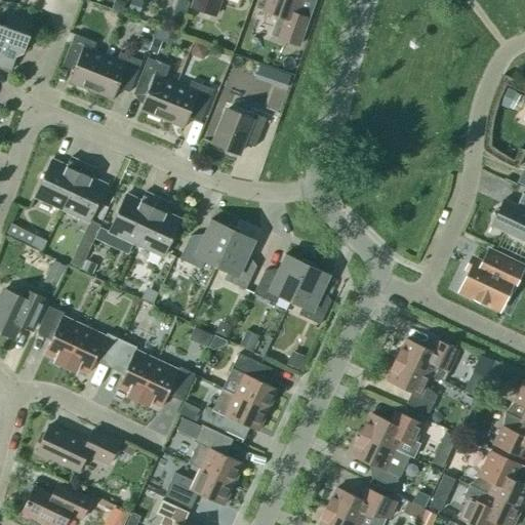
[(114,0),(111,10),(122,14),(126,3),(117,0),(114,0)]
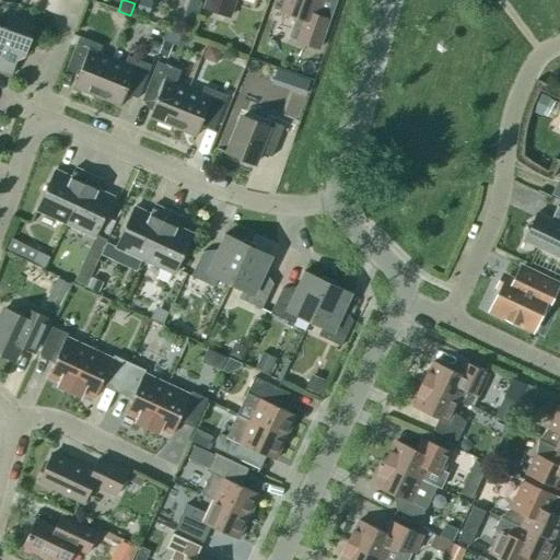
[(189,0),(182,21),(191,25),(200,0),(189,0)]
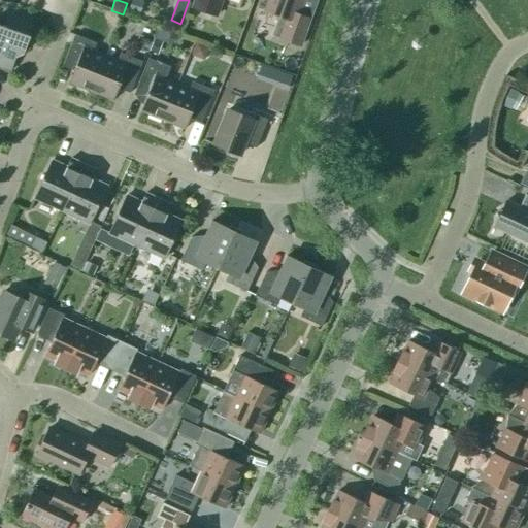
[(195,0),(192,9),(216,18),(221,0),(195,0)]
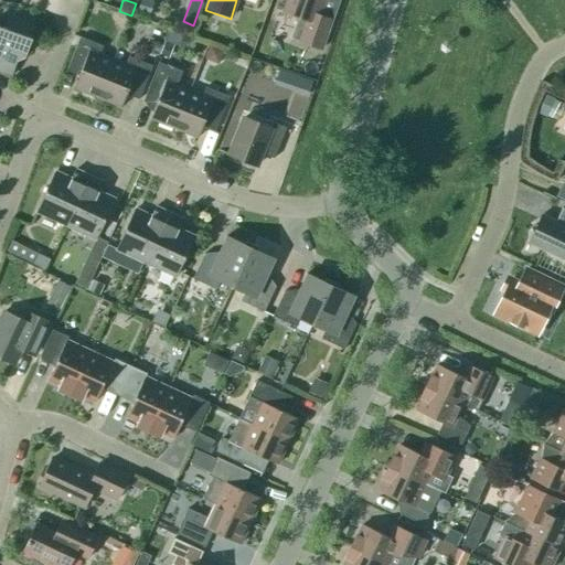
[(323,0),(287,0),(284,12),(298,18),(290,39),(321,50),(332,21),(319,16),(323,0)]
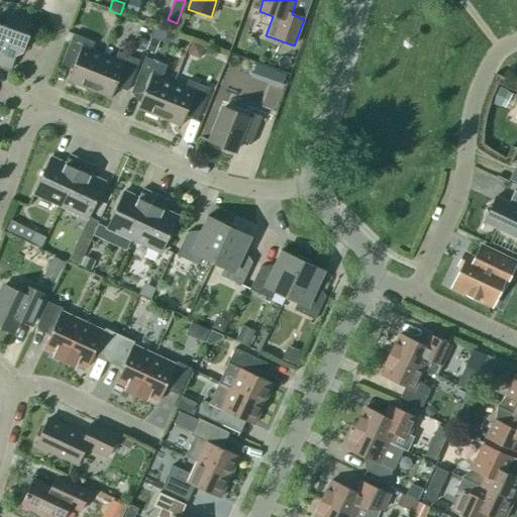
[(30,23),(8,15),(3,26),(0,25),(0,67),(9,71),(14,57),(22,53),(28,35),(26,34),(30,23)]
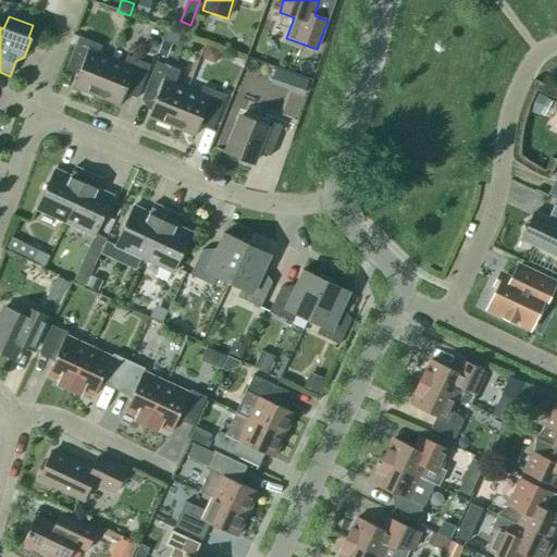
[(73,87),(96,97),(111,60),(99,54),(102,46),(78,37),(65,71),(78,75),(73,87)]
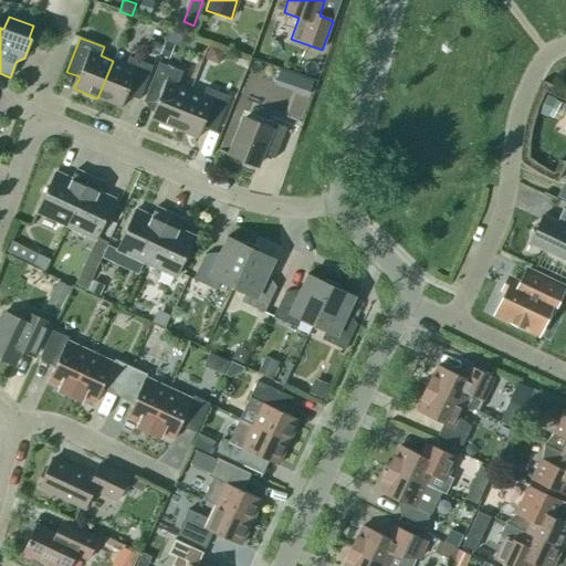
[(159,55),(169,59),(175,45),(166,42),(165,41),(159,55)]
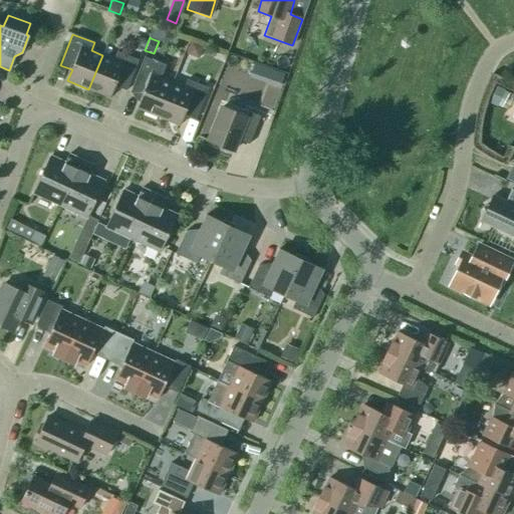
[(135,48),(144,51),(148,41),(138,38),(135,48)]
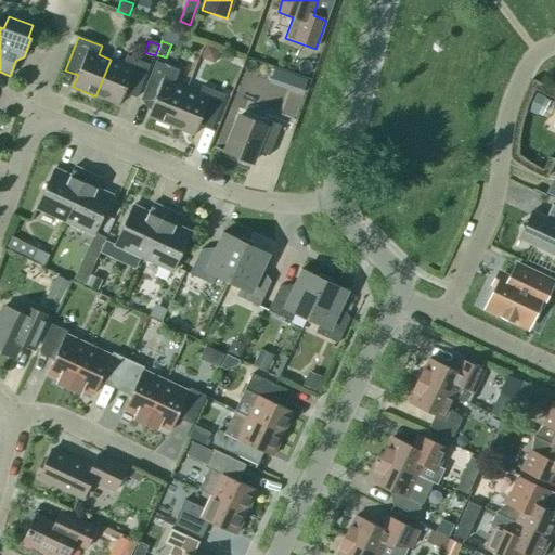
[(206,46),(202,59),(215,64),(219,51),(206,46)]
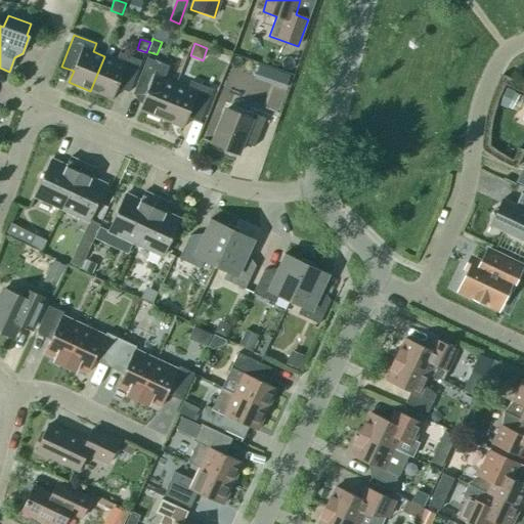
[(104,56),(90,91),(113,99),(117,88),(129,93),(141,61),(120,53),(117,60),(104,56)]
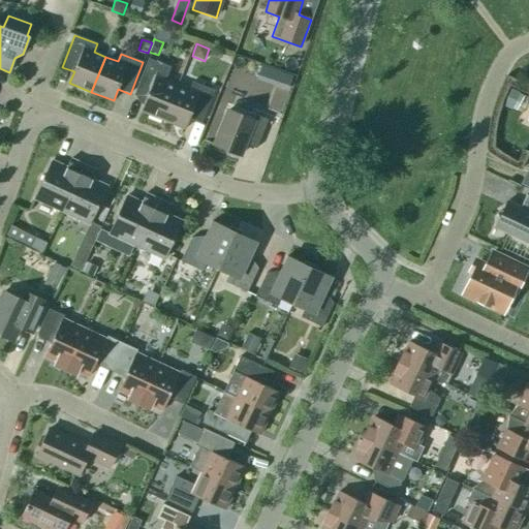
[(142,112),(163,121),(178,86),(165,81),(170,67),(149,59),(133,95),(146,100),(142,112)]
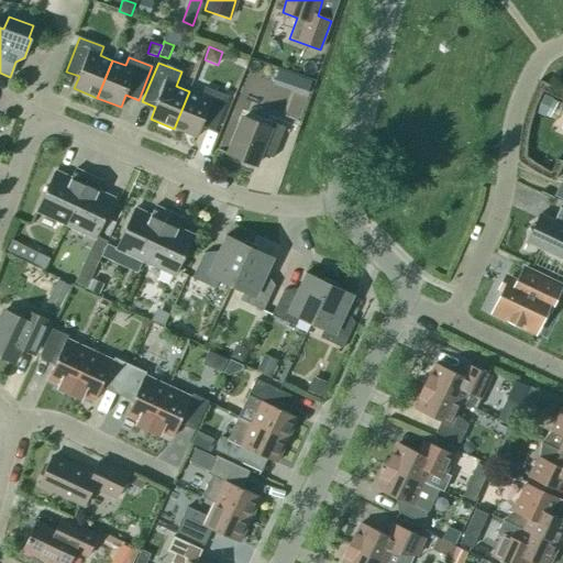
[(312,77),(317,66),(310,63),(302,65),(300,73),(312,77)]
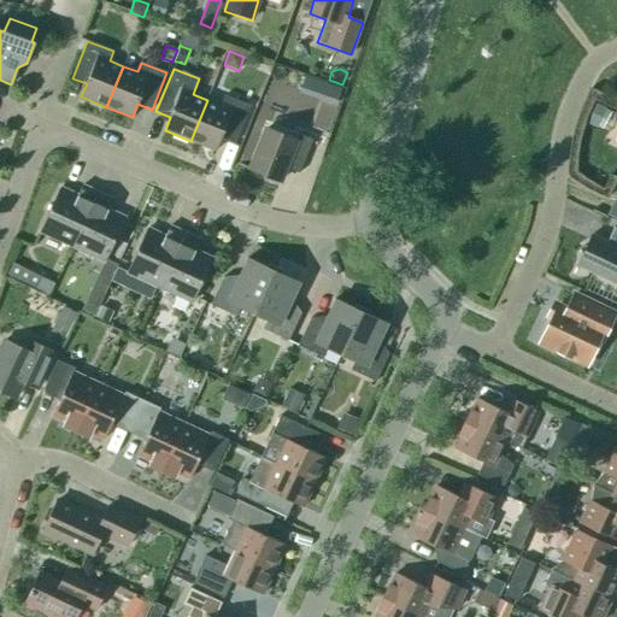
[(207,100),(191,141),(216,151),(222,137),(235,144),(251,106),(224,97),(221,105),(207,100)]
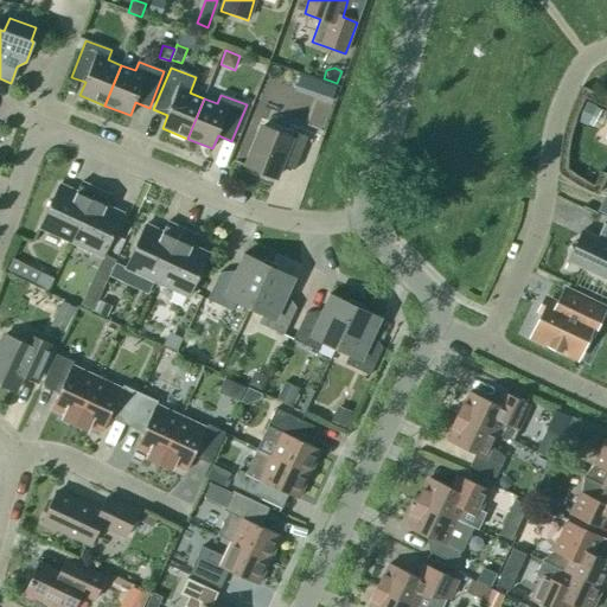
[(577,122),(587,127),(596,107),(586,102),(577,122)]
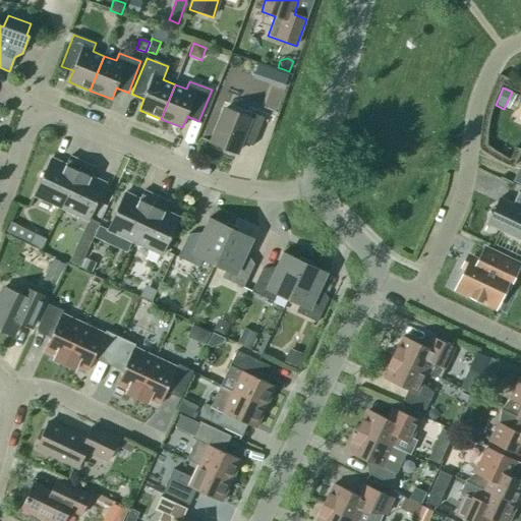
[(249,119),(225,109),(212,143),(236,154),(241,142),(252,147),(264,119),(251,114),(249,119)]
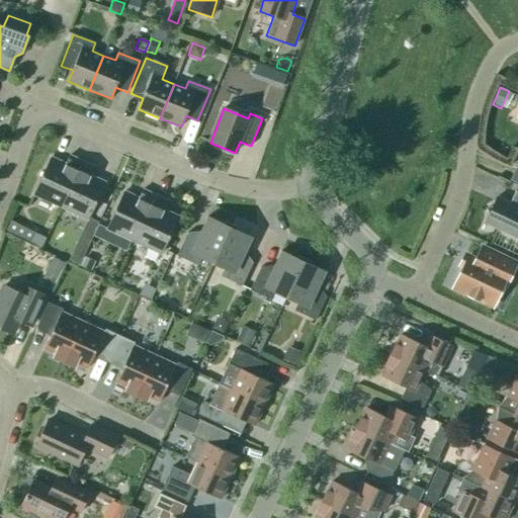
[(33,194),(61,207),(82,162),(69,156),(65,165),(51,158),(33,194)]
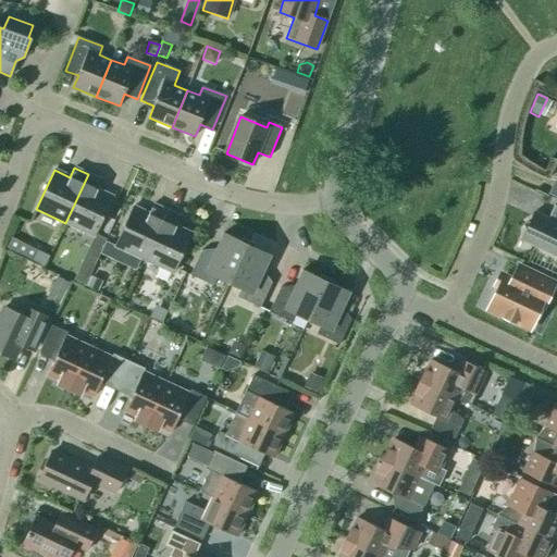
[(88,174),(65,223),(95,236),(112,197),(97,189),(101,181),(88,174)]
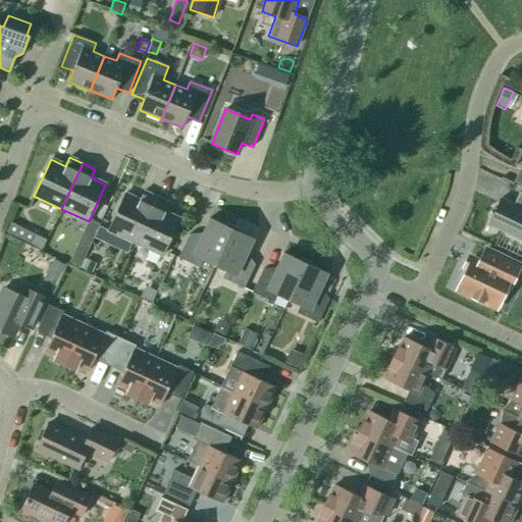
[(108,230),(135,244),(156,198),(144,192),(140,201),(125,194),(108,229),(100,225),(94,239),(103,243),(108,230)]
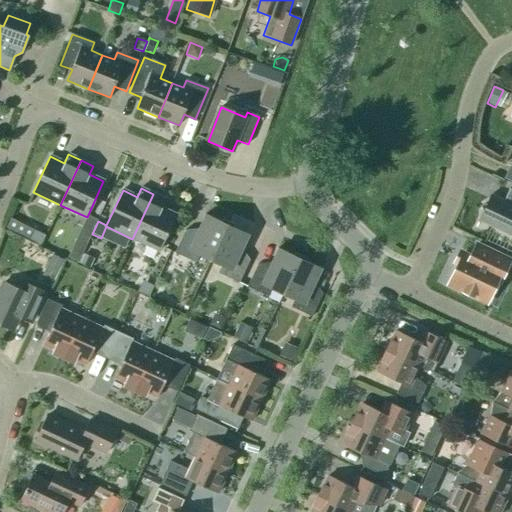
[(511,190),(509,189),(504,201),(491,195),(479,221),(511,236),(511,190)]
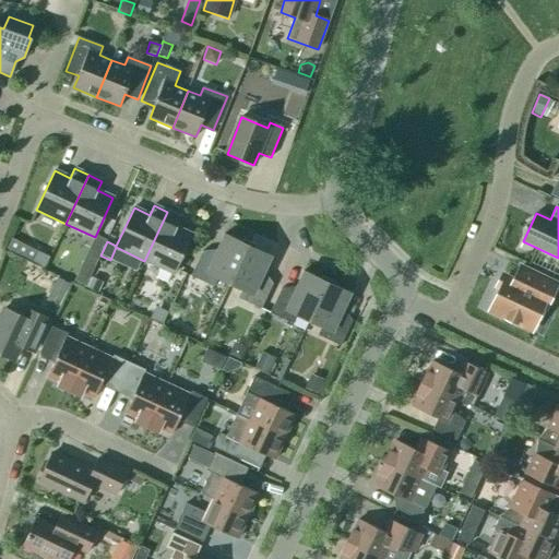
[(167,212),(144,261),(174,274),(192,235),(177,227),(181,218),(167,212)]
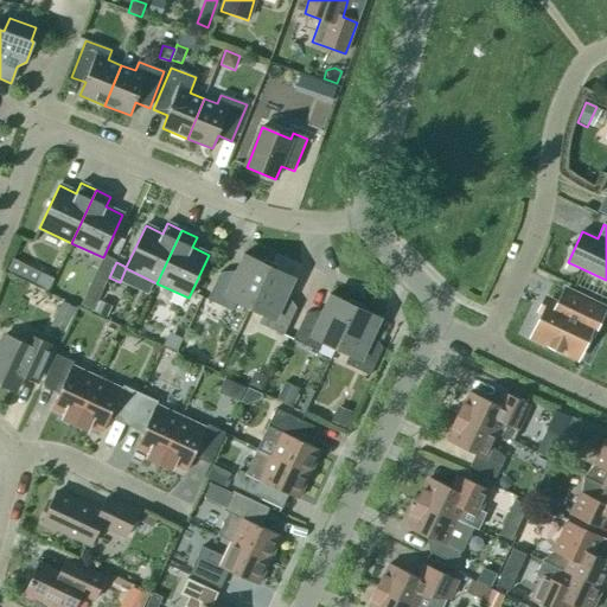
[(236,302),(249,308),(269,267),(243,255),(242,256),(244,256),(234,279),(219,273),(208,300),(232,312),(236,302)]
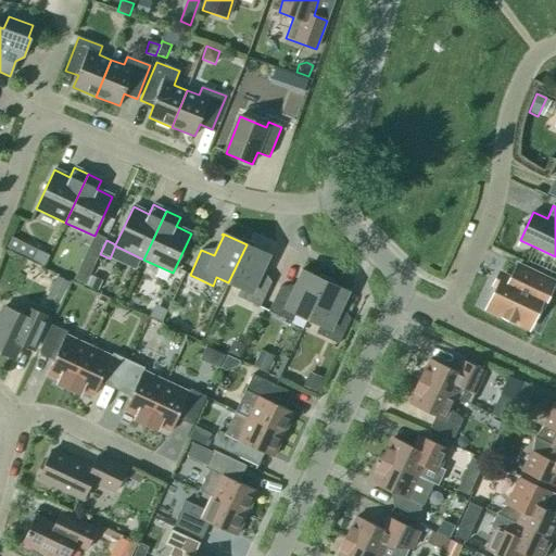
[(43,266),(48,255),(11,237),(7,248),(43,266)]
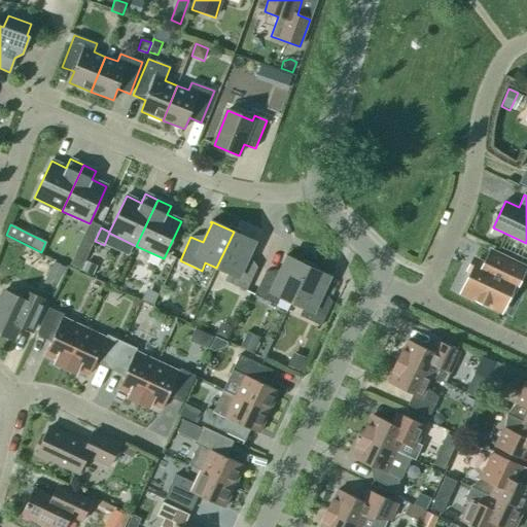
[(234,232),(216,268),(227,273),(224,281),(246,291),(257,268),(245,262),(254,243),(256,244),(256,242),(234,232)]
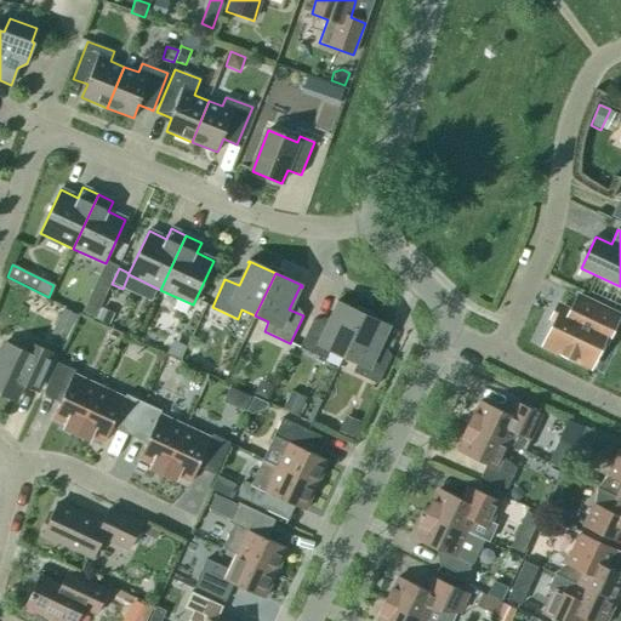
[(571,313),(562,308),(545,346),(591,368),(608,331),(610,332),(619,317),(579,297),(571,313)]
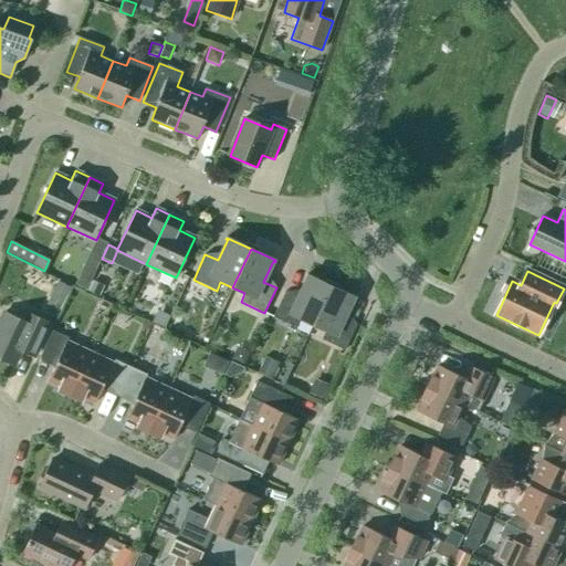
[(88,279),(77,273),(72,283),(84,289),(88,279)]
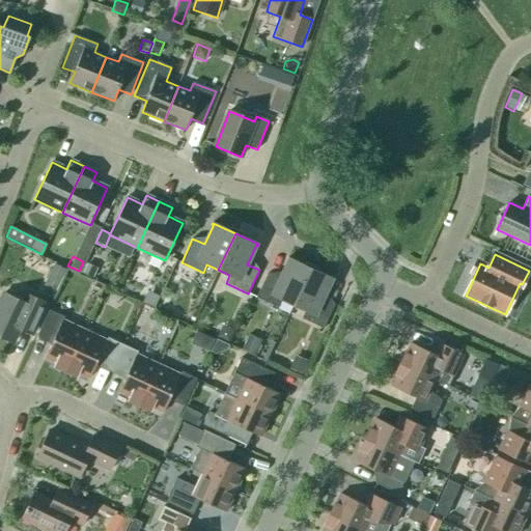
[(282,300),(294,305),(311,269),(288,258),(287,259),(288,259),(279,279),(268,274),(256,298),(278,308),(282,300)]
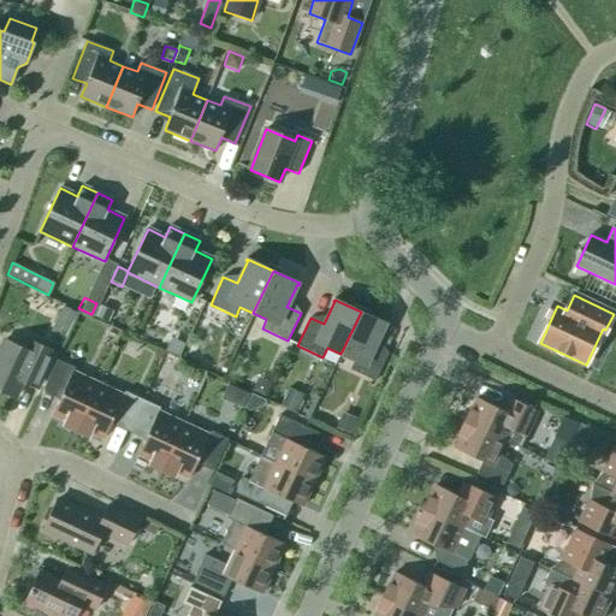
[(114,311),(100,304),(94,319),(108,325),(114,311)]
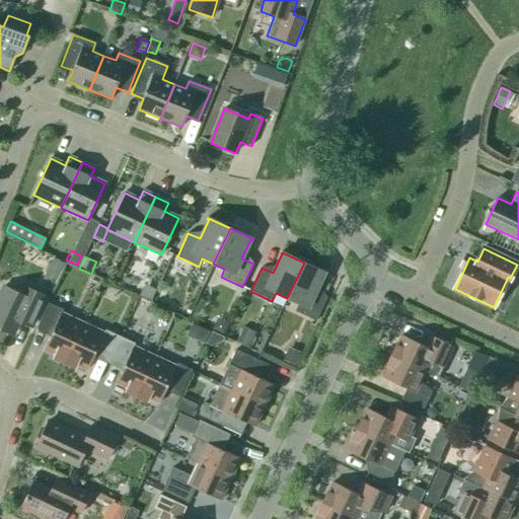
[(65,264),(53,257),(48,270),(52,272),(47,282),(55,286),(65,264)]
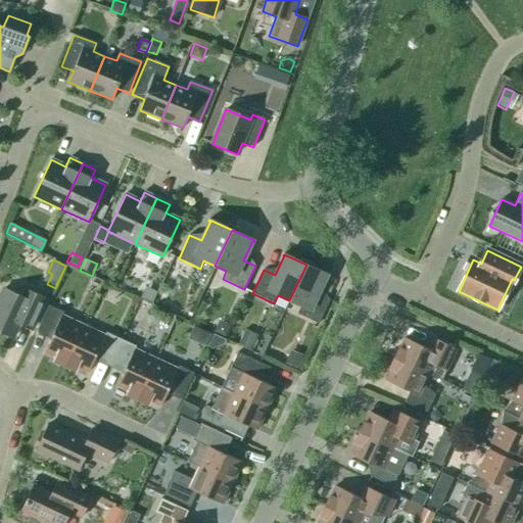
[(306,265),(289,300),(300,305),(297,314),(319,324),(329,300),(318,295),(327,276),(328,276),(329,275),(306,265)]
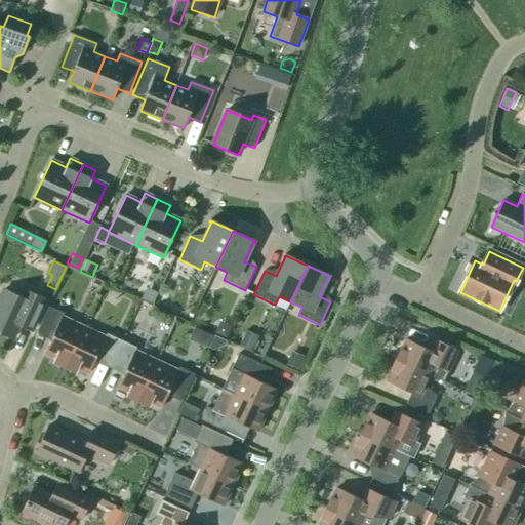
[(22,298),(4,290),(0,298),(0,332),(13,339),(23,318),(34,323),(45,299),(26,290),(22,298)]
